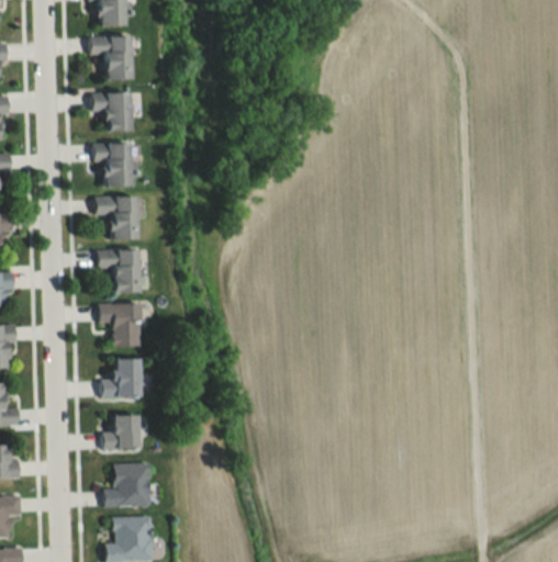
[(101,25),(126,25),(126,0),(88,0),(89,1),(101,1),(101,25)]
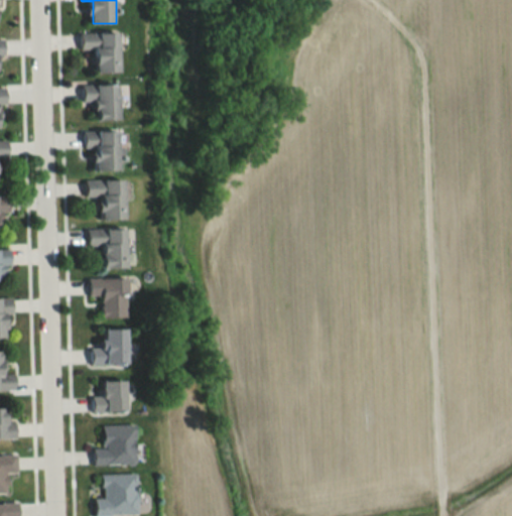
[(84,50),(99,49),(99,74),(122,73),(121,33),(84,33),(84,50)]
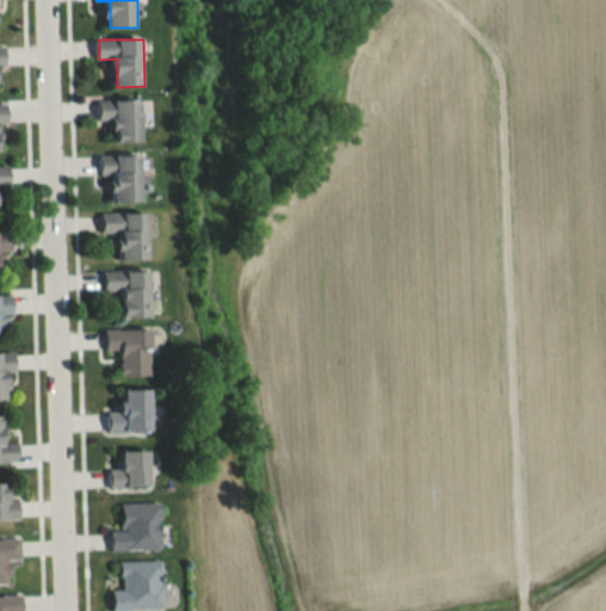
[(143,100),(101,102),(101,122),(116,122),(116,143),(144,143),(143,100)]
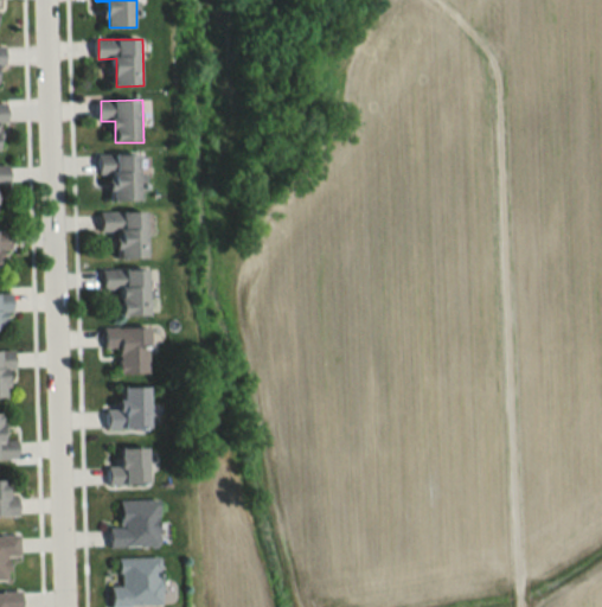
[(0,103),(0,149),(2,151),(2,123),(11,123),(10,103),(0,103)]
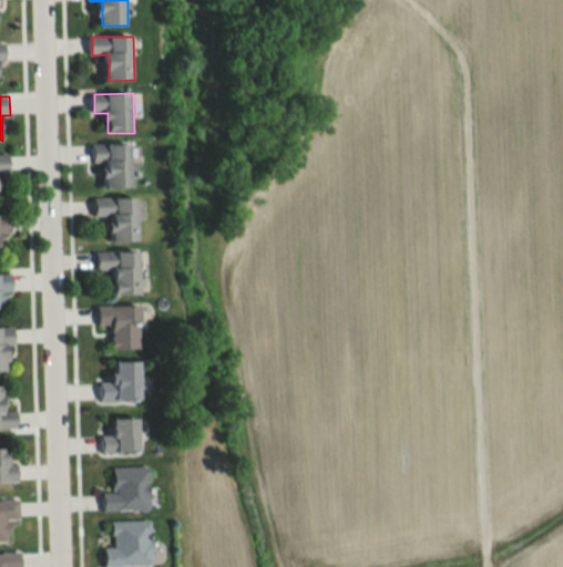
[(105,165),(105,188),(133,188),(133,145),(95,145),(95,165),(105,165)]
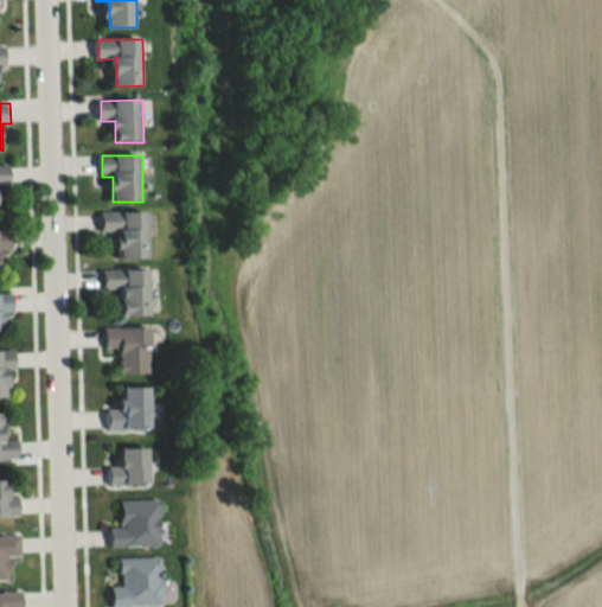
[(0,186),(13,186),(12,165),(0,165),(0,186)]
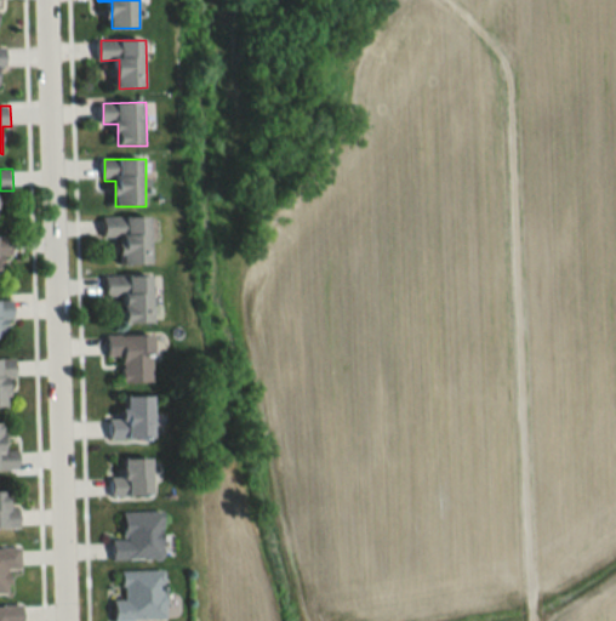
[(123,265),(152,265),(152,217),(106,217),(106,237),(123,237),(123,265)]
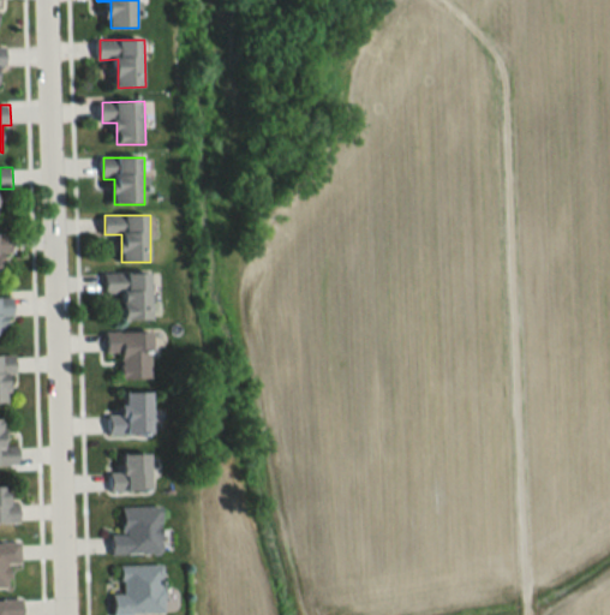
[(0,233),(0,275),(1,275),(1,254),(15,254),(15,234),(0,233)]
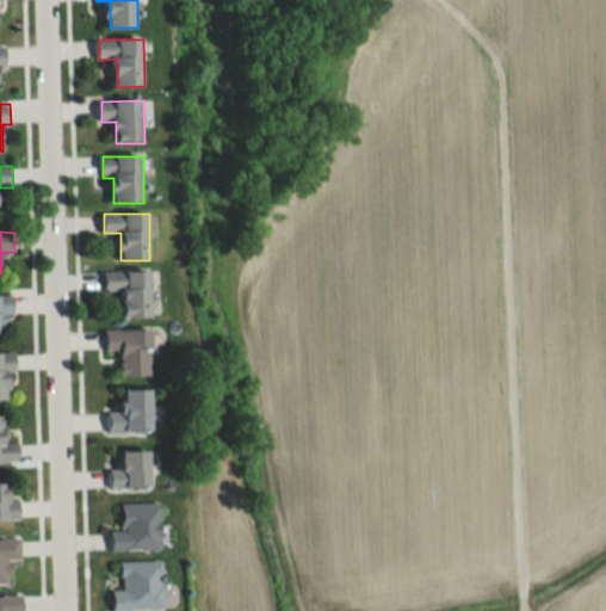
[(150,271),(106,271),(106,291),(123,291),(123,319),(150,319),(150,271)]
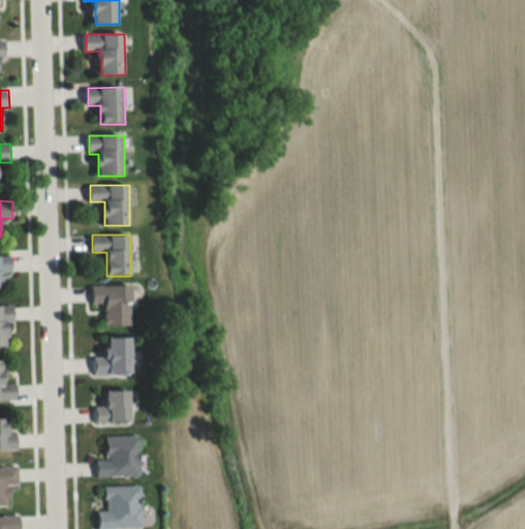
[(0,287),(6,288),(6,274),(13,274),(13,255),(0,255),(0,287)]
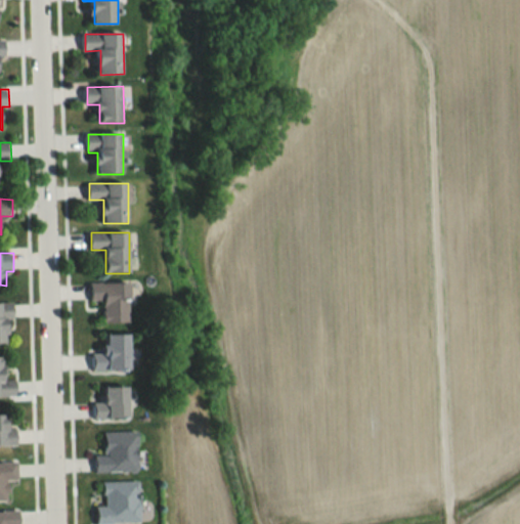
[(131,322),(131,282),(92,282),(92,301),(105,301),(105,322),(131,322)]
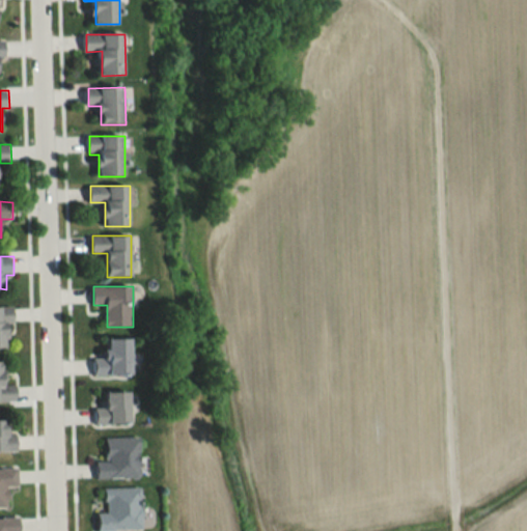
[(0,348),(12,348),(12,307),(0,307),(0,348)]
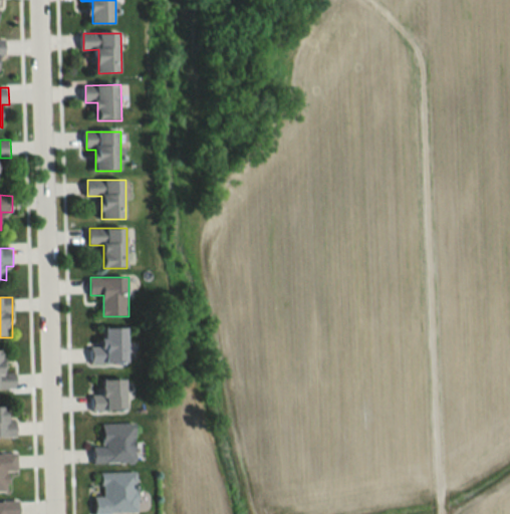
[(92,364),(129,364),(129,328),(104,328),(104,342),(92,342),(92,364)]
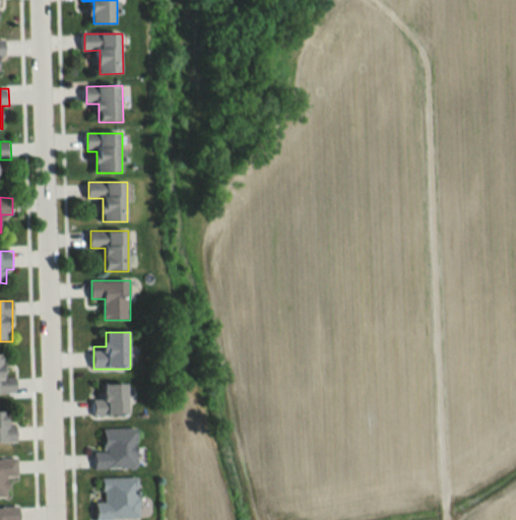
[(0,394),(17,395),(17,377),(5,377),(5,355),(0,354),(0,394)]
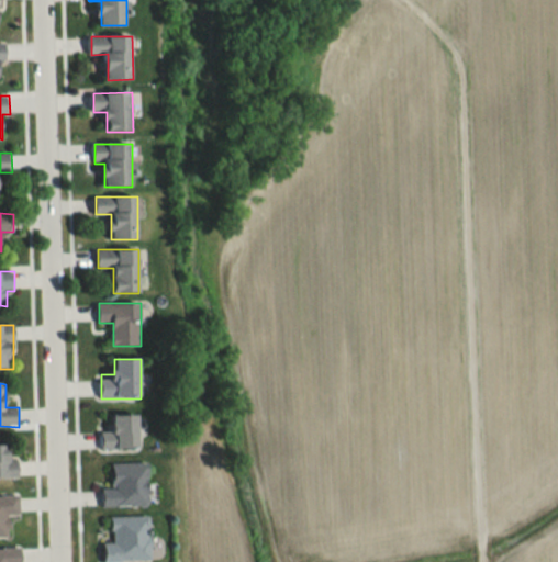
[(103,449),(138,449),(138,415),(113,415),(113,431),(103,431),(103,449)]
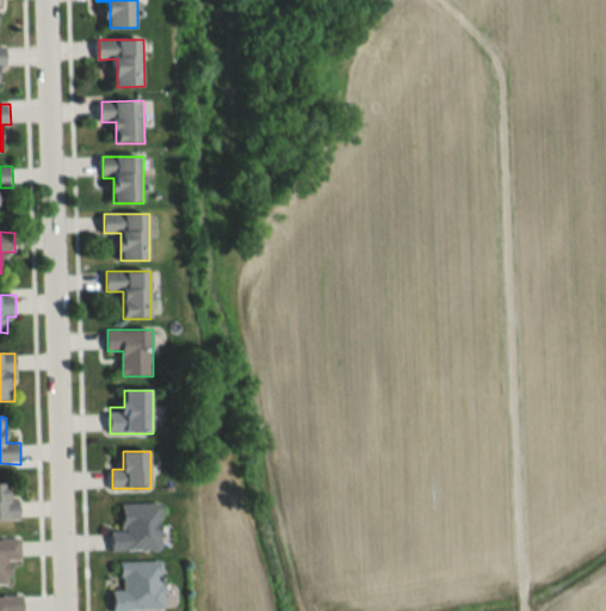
[(0,520),(23,522),(22,500),(11,500),(11,485),(0,485),(0,520)]
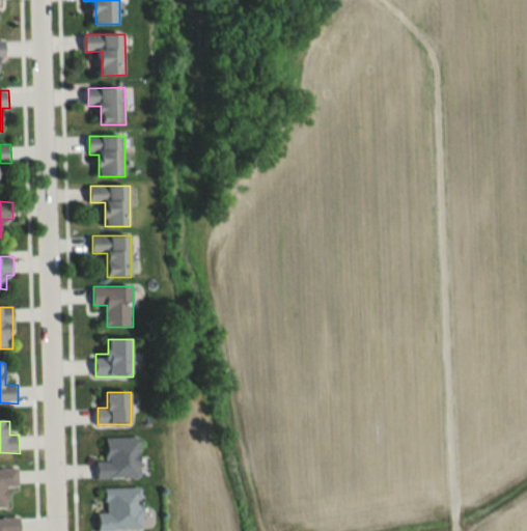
[(99,479),(141,479),(141,439),(108,439),(108,460),(99,460),(99,479)]
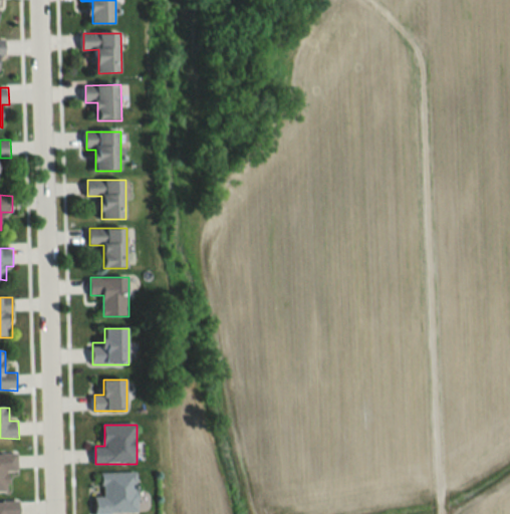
[(20,472),(20,454),(0,454),(0,493),(10,493),(10,472),(20,472)]
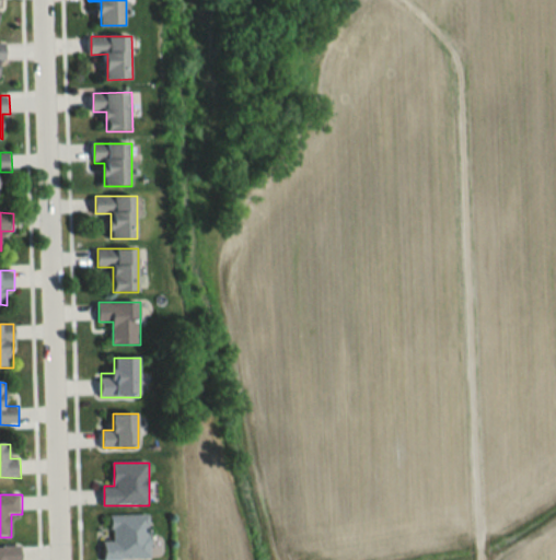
[(105,559),(123,559),(152,559),(151,515),(113,515),(114,541),(105,541),(105,559)]
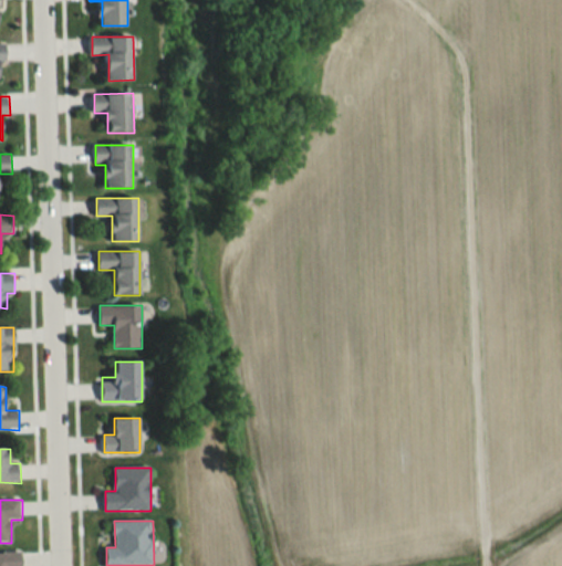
[(0,553),(0,565),(23,565),(23,553),(0,553)]
